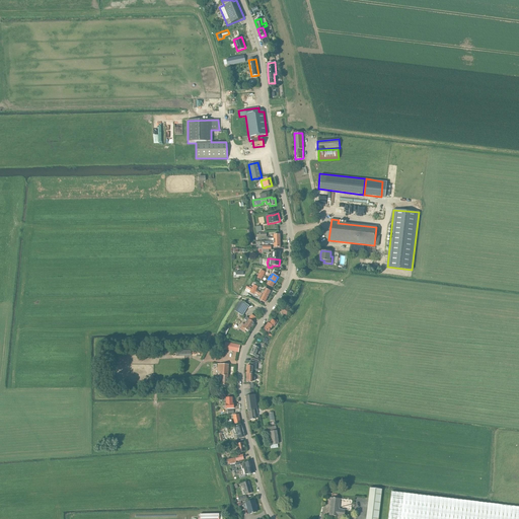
[(267,284),(267,285),(273,288),(275,282),(270,279),(269,279),(268,279),(267,281),(268,282),(267,284)]
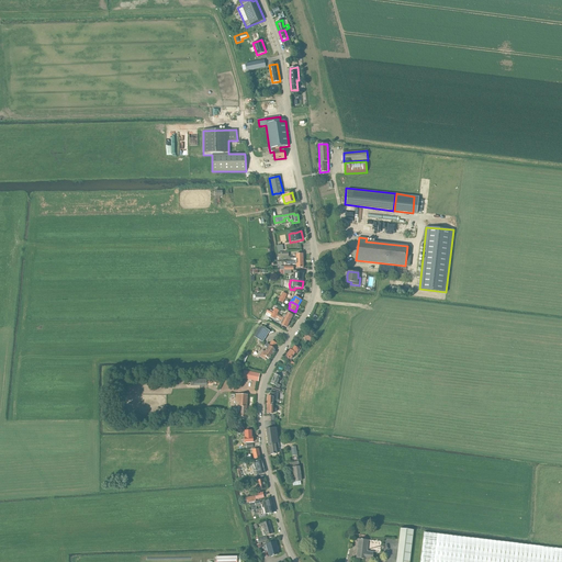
[(282,317),(283,318),(290,322),(293,315),(287,312),(285,315),(283,314),(282,317)]
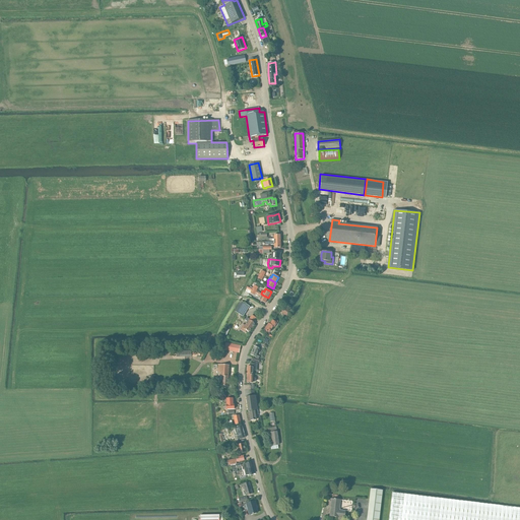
[(260,296),(259,297),(261,298),(260,300),(265,303),(268,298),(262,295),(261,294),(260,296)]
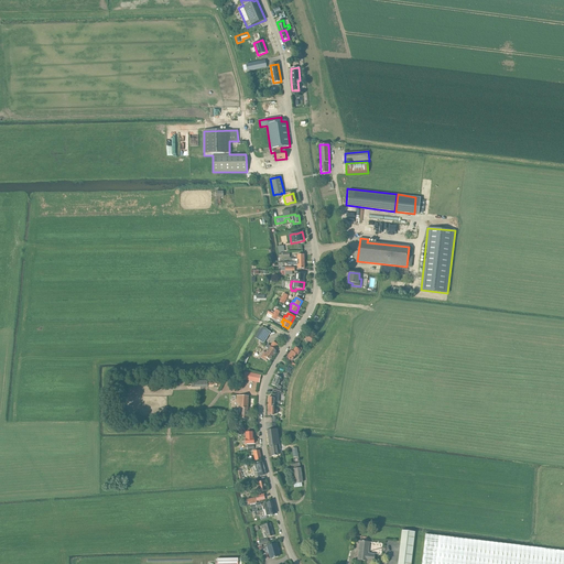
[(262,327),(255,338),(263,344),(263,343),(270,333),(262,327)]
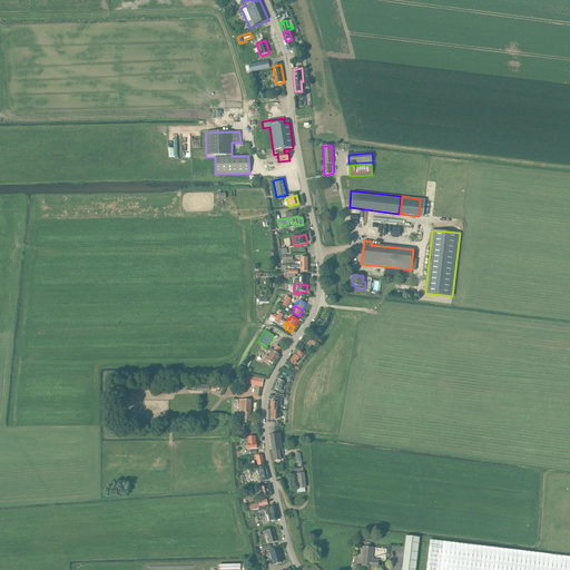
[(314,346),(318,341),(311,335),(307,341),(314,346)]
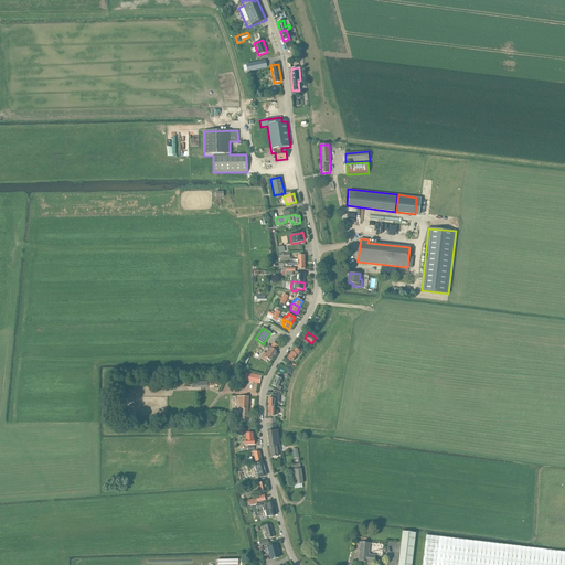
[(266,361),(268,359),(270,361),(277,352),(270,348),(270,347),(268,345),(266,348),(269,350),(266,354),(265,352),(262,358),(266,361)]
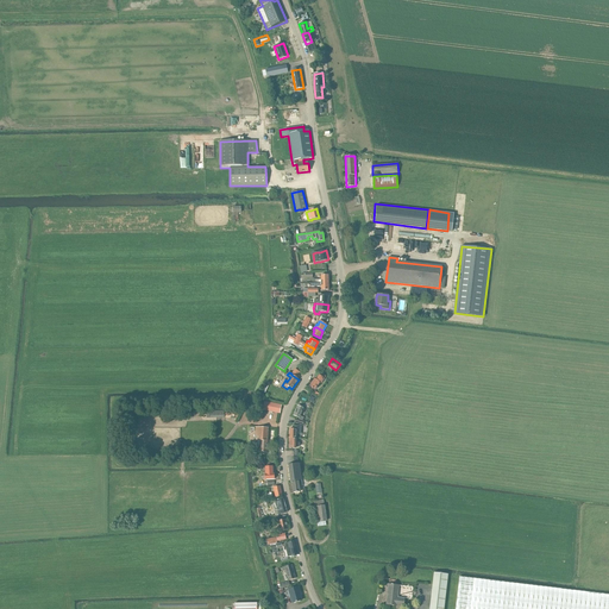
[(321,383),(322,381),(324,380),(326,376),(322,374),(321,376),(319,375),(315,380),(314,378),(309,387),(314,390),(320,382),(321,383)]
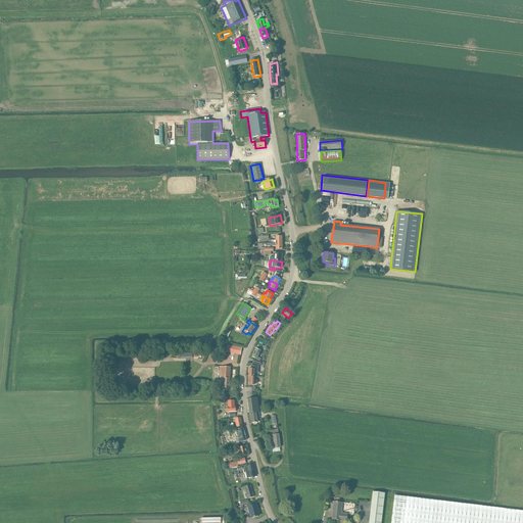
[(226,351),(240,354),(241,348),(228,345),(226,351)]
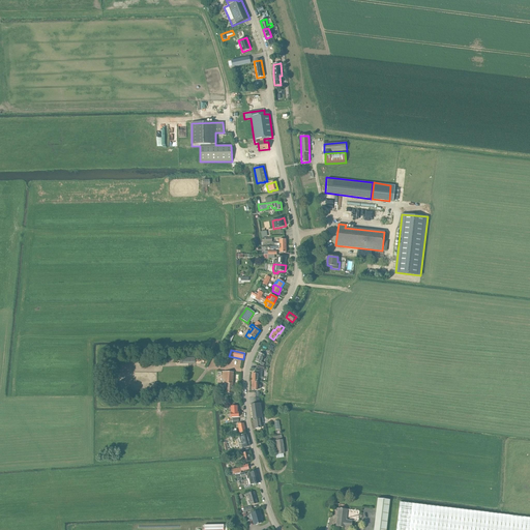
[(259,353),(255,361),(260,363),(260,364),(263,365),(264,363),(261,362),(263,358),(264,358),(265,356),(264,356),(264,355),(263,355),(264,353),(261,352),(260,354),(259,353)]
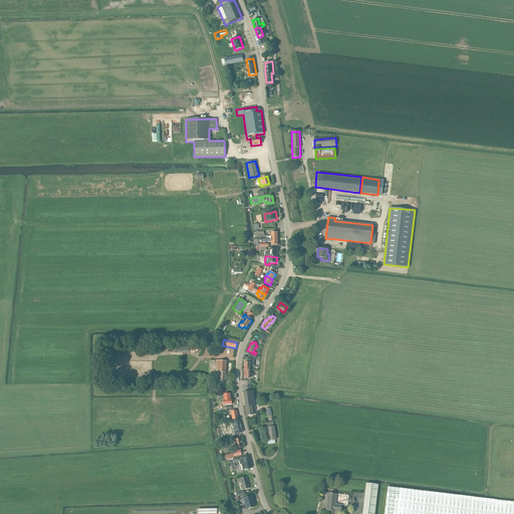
[(244,370),(250,370),(250,365),(253,365),(253,360),(247,359),(247,362),(245,361),(244,369),(244,370)]
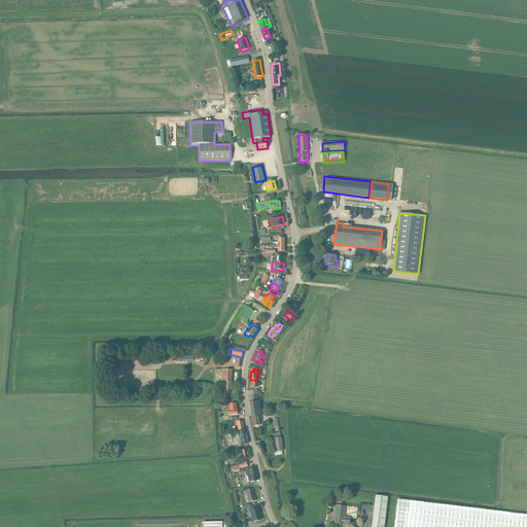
[(221,371),(221,381),(222,381),(225,381),(224,386),(224,387),(224,391),(225,391),(231,391),(232,382),(232,371),(221,371)]
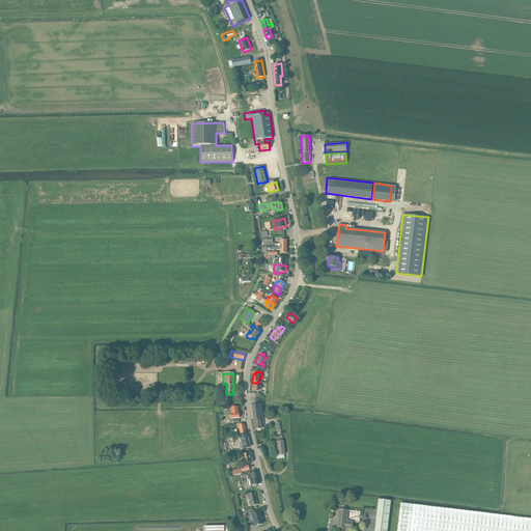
[(257,391),(257,390),(260,390),(261,389),(261,387),(260,386),(257,386),(258,383),(252,383),(252,391),(257,391)]
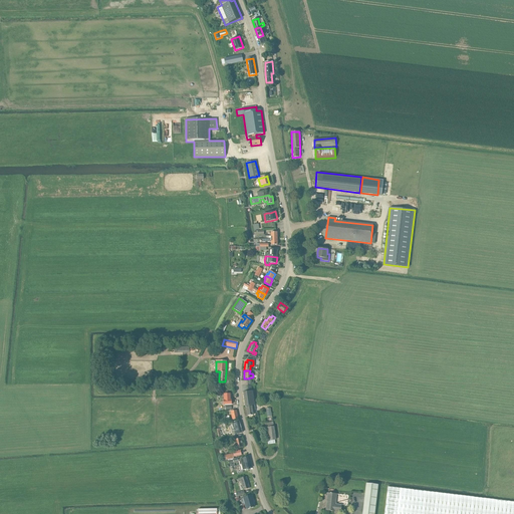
[(243,393),(245,406),(245,407),(246,407),(247,416),(253,415),(252,411),(255,410),(252,392),(243,393)]
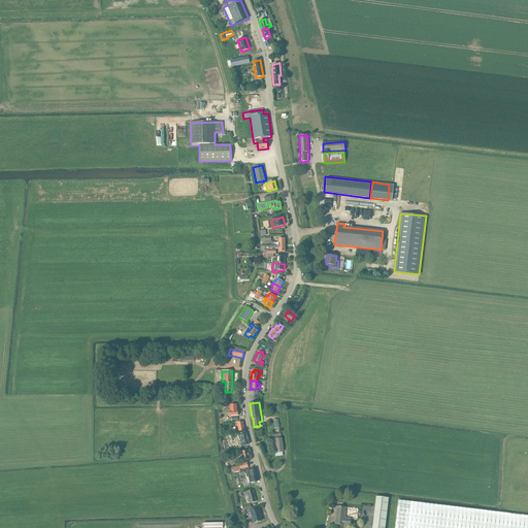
[(230,404),(230,411),(229,411),(230,416),(238,416),(237,410),(236,410),(236,404),(230,404)]
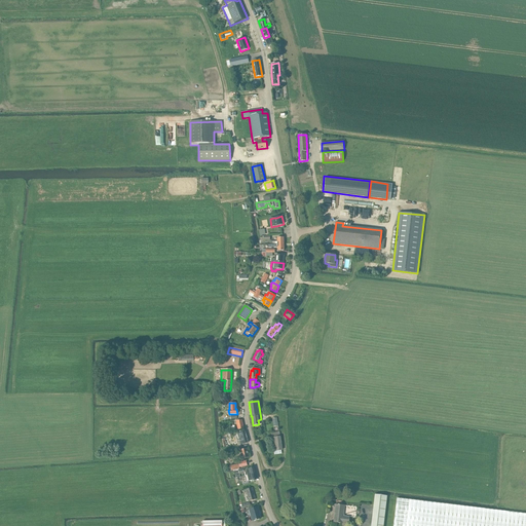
[(245,433),(236,435),(238,445),(248,443),(245,433)]
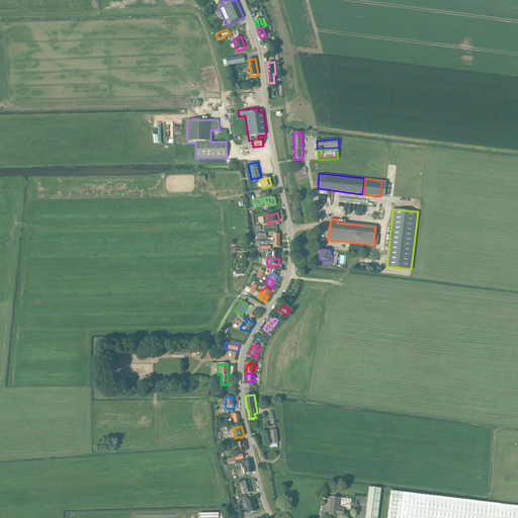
[(270,448),(277,446),(277,443),(278,443),(276,430),(275,426),(267,427),(267,431),(265,431),(267,445),(269,444),(270,448)]
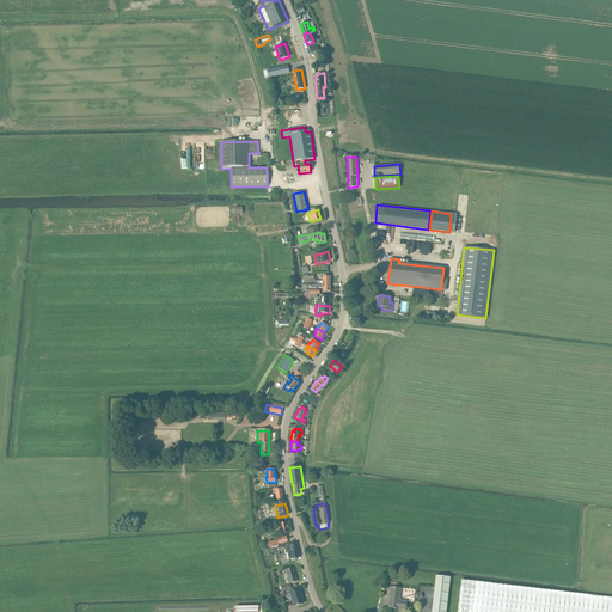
[(281,531),(279,532),(280,534),(281,533),(281,534),(289,532),(287,522),(279,524),(280,528),(281,531)]
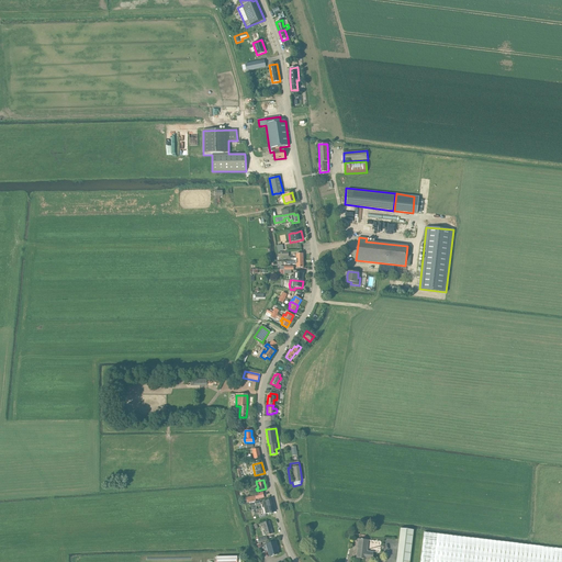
[(266,536),(271,534),(273,534),(269,521),(262,524),(266,536)]
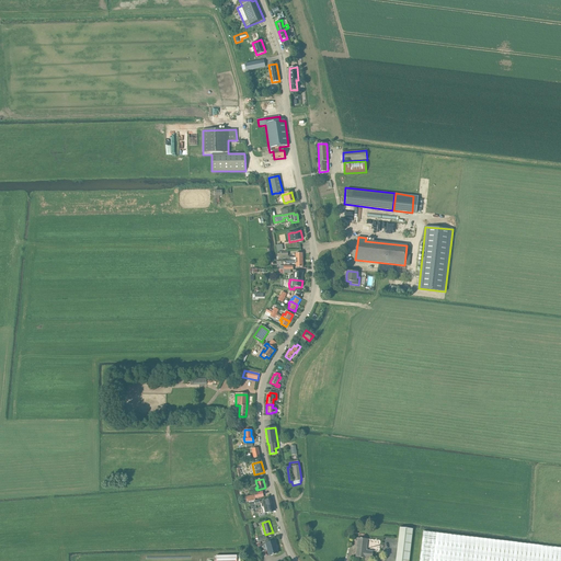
[(398,538),(396,560),(409,560),(413,529),(400,527),(398,538)]
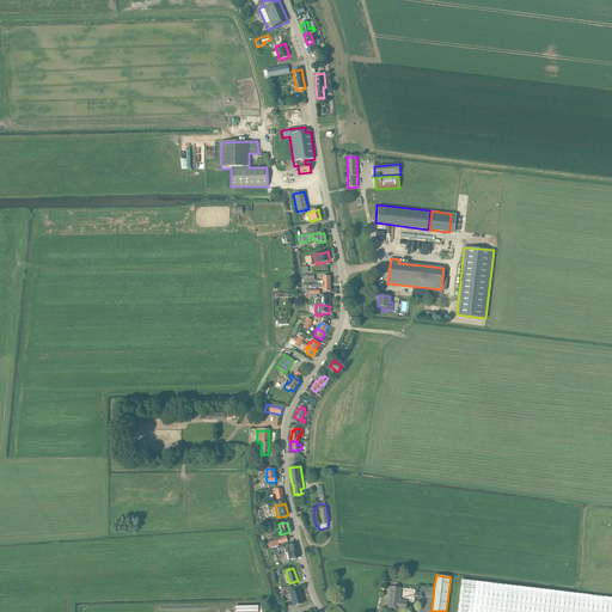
[(611,611),(611,598),(579,594),(564,592),(465,580),(461,580),(457,611),(611,611)]
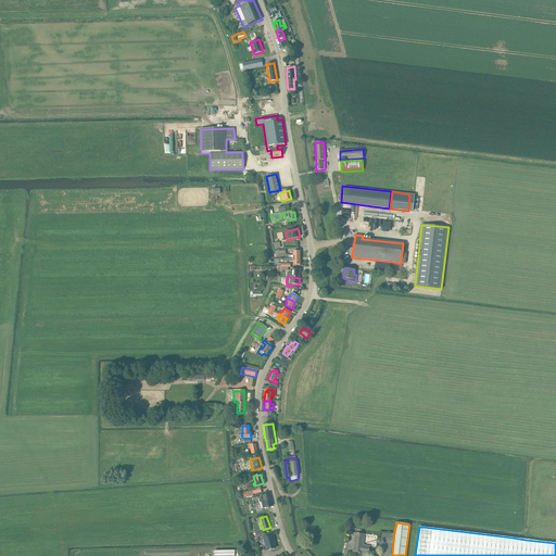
[(369,554),(369,546),(364,545),(365,534),(354,533),(352,553),(362,554),(362,553),(369,554)]
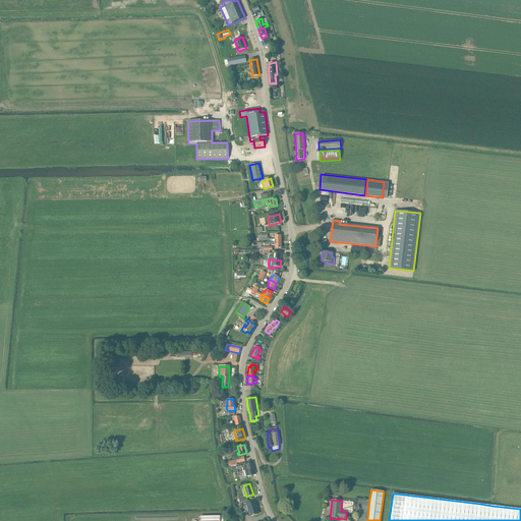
[(250,516),(257,514),(255,507),(256,507),(255,502),(243,506),(245,513),(249,512),(250,516)]
